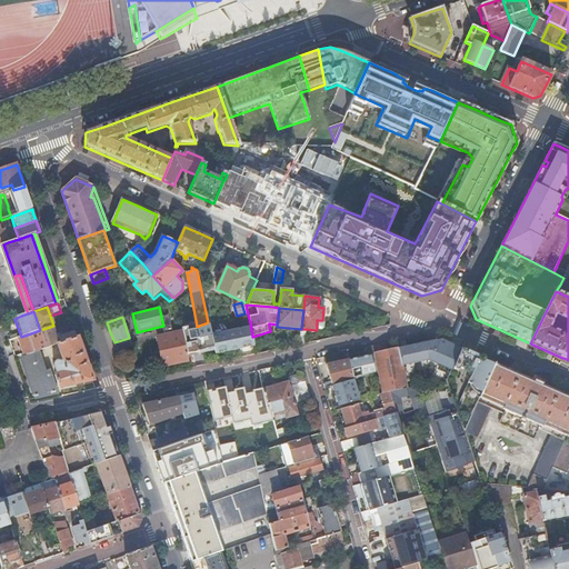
[(182,332),(187,356),(196,355),(195,351),(213,349),(211,335),(208,322),(197,327),(188,330),(187,326),(181,328),(182,332)]
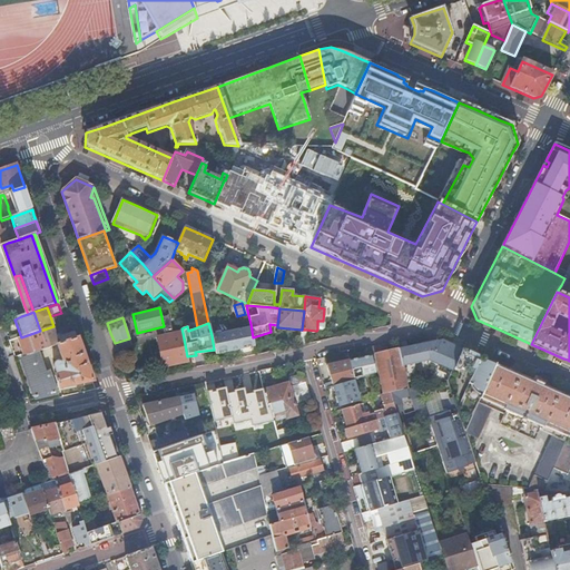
[(53,326),(40,331),(47,349),(57,345),(60,344),(57,335),(53,326)]
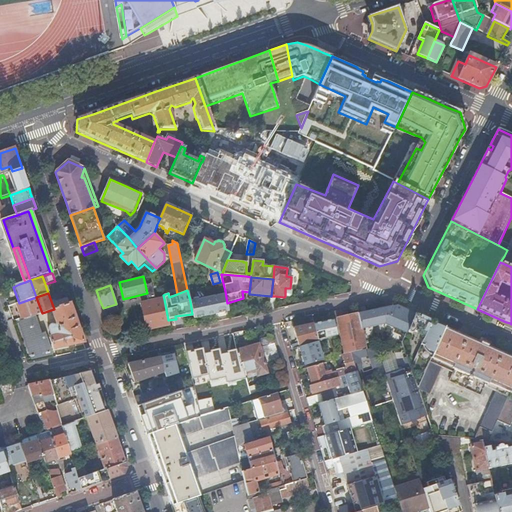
[(225,293),(190,301),(192,314),(194,319),(229,311),(227,303),(225,293)]
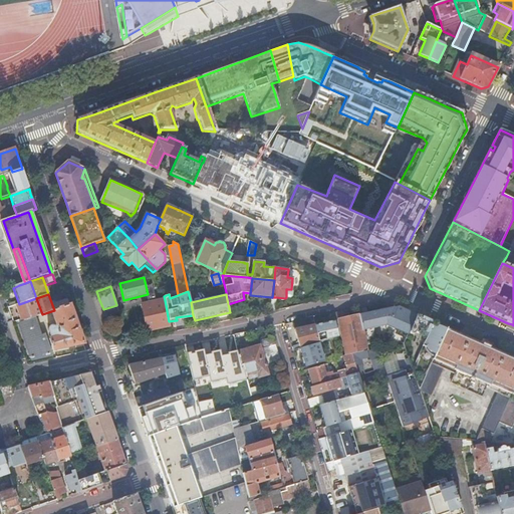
[(36,298),(19,304),(16,305),(17,310),(20,316),(21,322),(33,317),(38,316),(42,314),(36,298)]
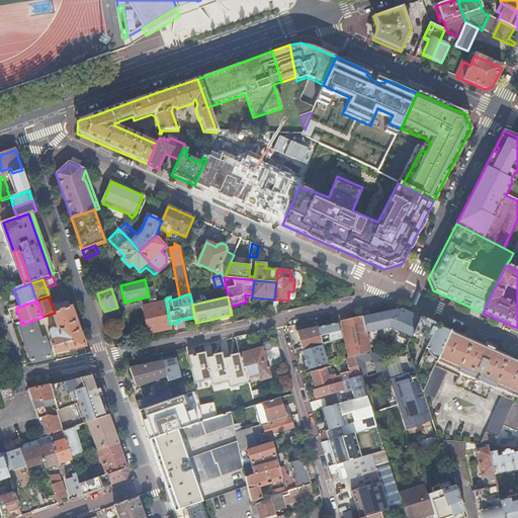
[(52,305),(55,313),(70,308),(70,307),(68,301),(56,306),(56,305),(53,304),(52,305)]
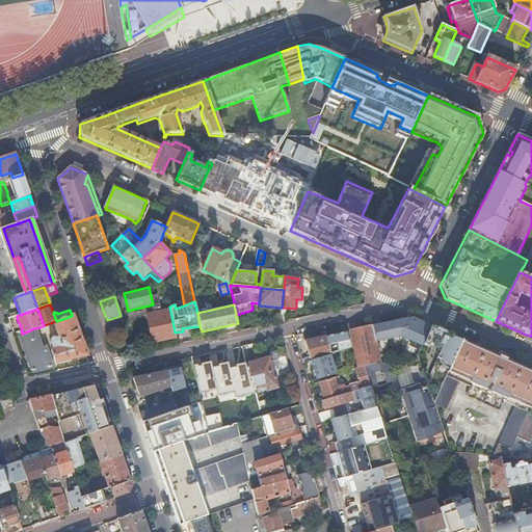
[(153,342),(176,338),(175,333),(170,311),(147,316),(153,342)]
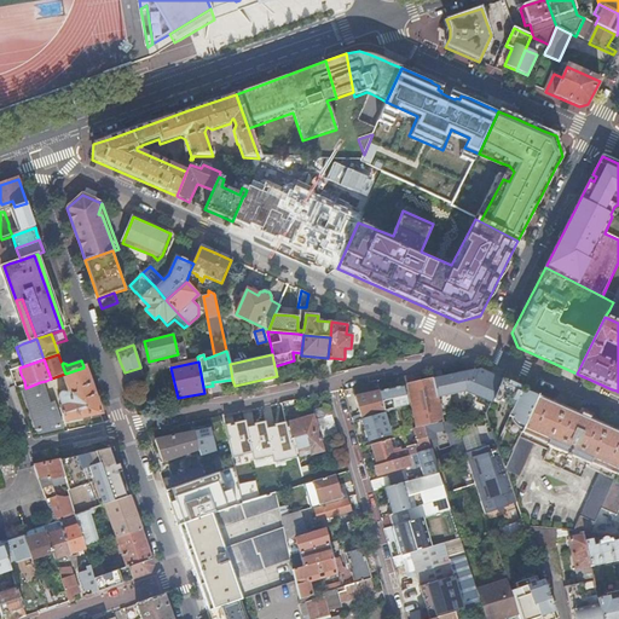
[(64,423),(100,415),(94,395),(84,368),(65,374),(62,375),(63,380),(68,393),(67,397),(64,395),(63,395),(62,395),(59,395),(59,397),(58,398),(58,401),(59,401),(62,409),(59,409),(64,423)]
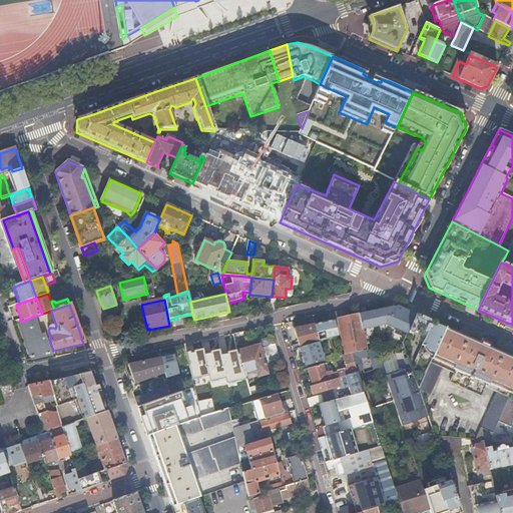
[(103,309),(107,322),(120,317),(116,305),(103,309)]
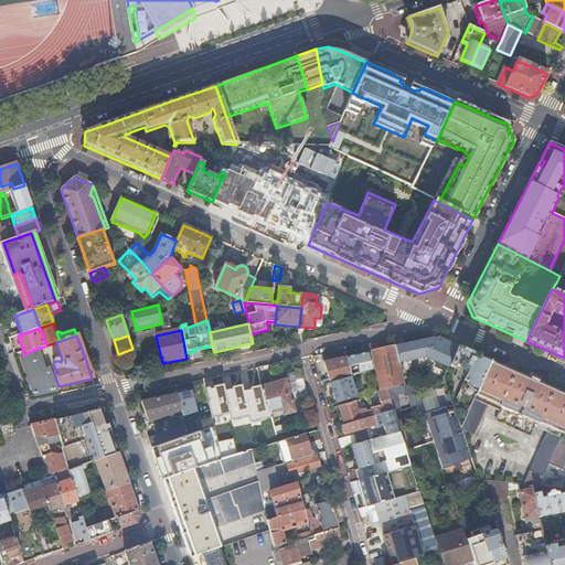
[(438,338),(433,339),(424,358),(447,369),(450,361),(456,349),(457,347),(448,342),(438,338)]
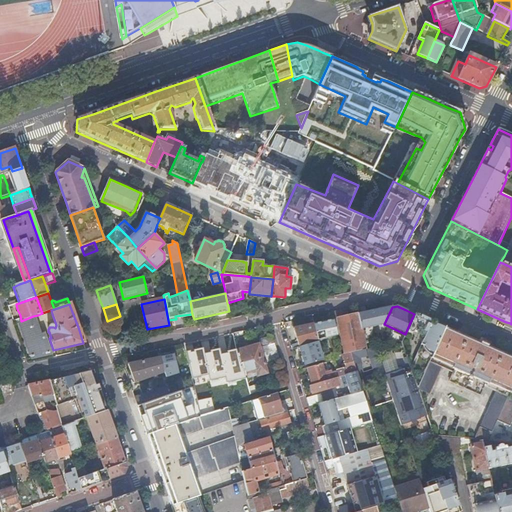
[(348,309),(331,313),(333,320),(336,319),(340,335),(345,354),(349,353),(365,350),(364,346),(361,329),(373,327),(384,324),(392,307),(381,309),(349,316),(348,309)]
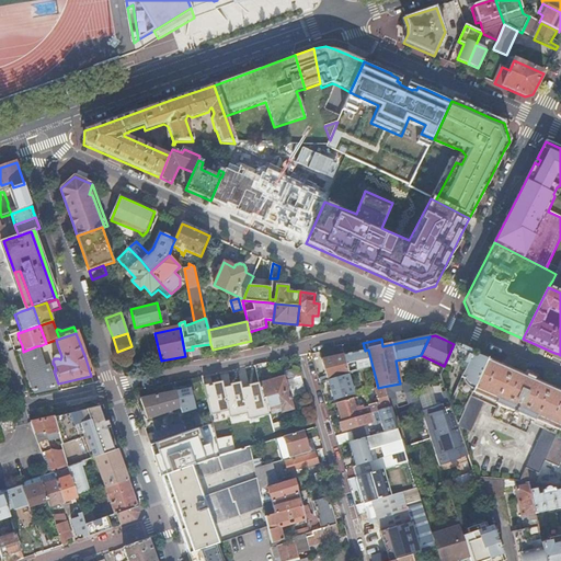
[(56,340),(46,343),(42,345),(43,348),(57,344),(56,340)]
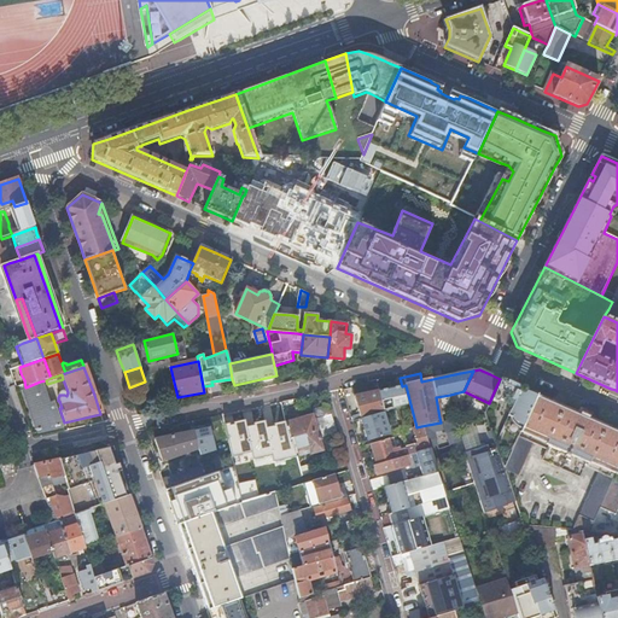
[(25,388),(24,388),(39,432),(62,427),(53,403),(47,406),(40,382),(25,388)]
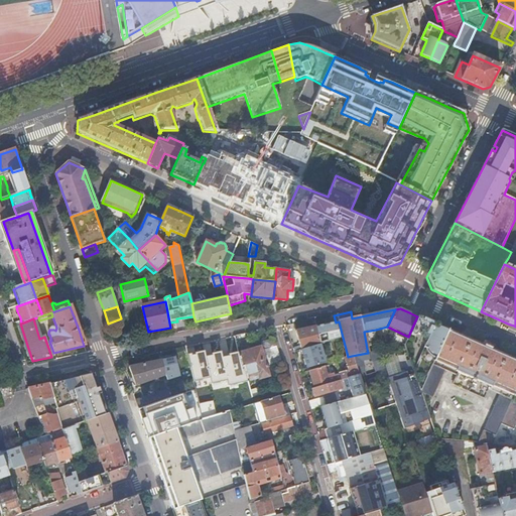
[(430,321),(423,318),(417,334),(426,338),(428,339),(433,326),(437,328),(438,326),(436,325),(430,321)]
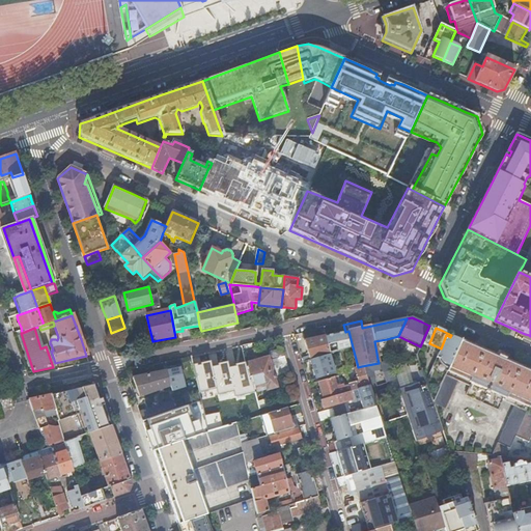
[(345,332),(326,336),(329,354),(338,352),(336,346),(342,344),(344,350),(348,348),(345,332)]
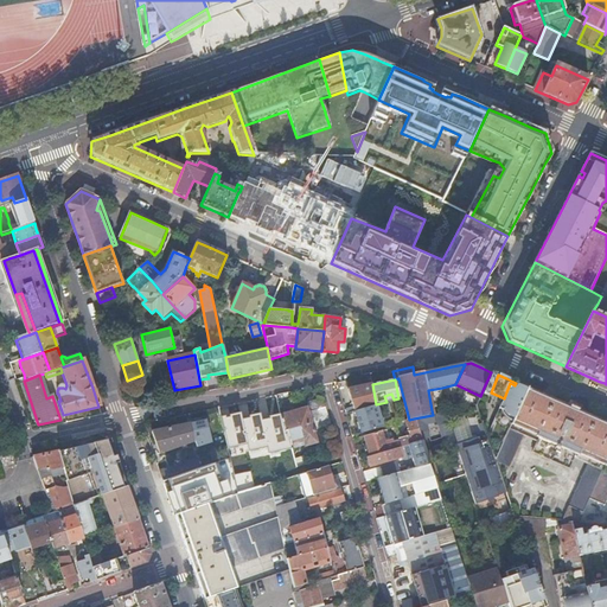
[(499,423),(509,428),(525,390),(526,390),(517,387),(515,385),(510,383),(504,398),(502,397),(500,401),(499,404),(500,407),(500,409),(497,416),(499,423)]
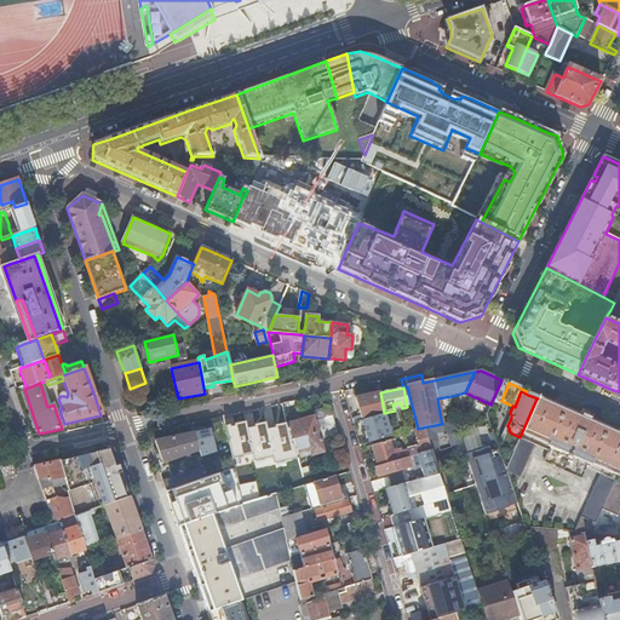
[(384,413),(380,392),(355,399),(362,420),(367,418),(372,417),(371,412),(375,409),(377,415),(384,413)]
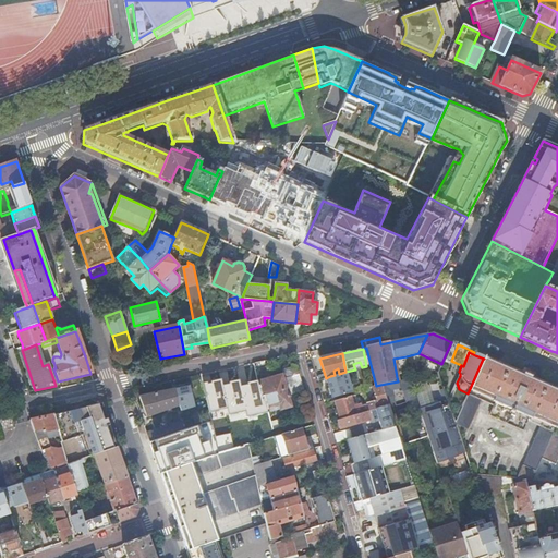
[(403,376),(407,356),(393,359),(397,377),(403,376)]
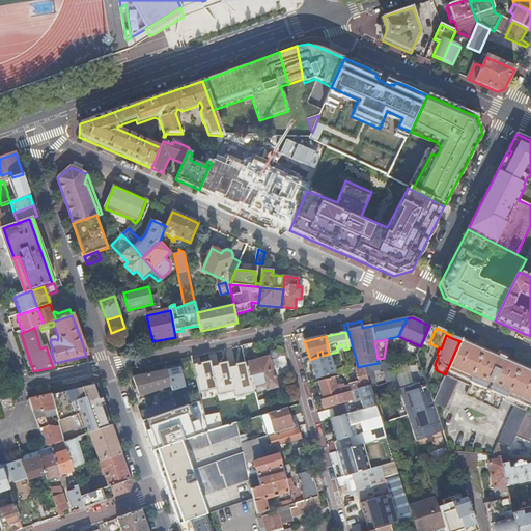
[(491,455),(500,456),(506,456),(530,399),(530,372),(504,361),(505,359),(502,357),(499,356),(498,358),(459,341),(445,374),(441,382),(432,401),(434,404),(444,409),(457,381),(460,374),(470,379),(469,382),(471,383),(469,387),(466,395),(497,410),(501,400),(502,397),(505,398),(507,394),(516,399),(513,406),(492,454),(491,455)]
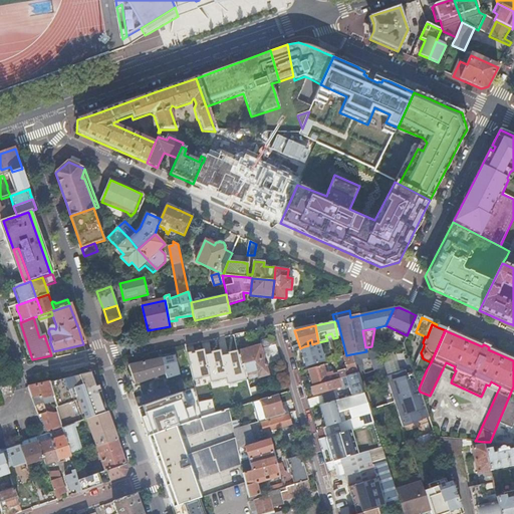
[(278,354),(272,337),(260,341),(262,349),(267,347),(270,357),(278,354)]
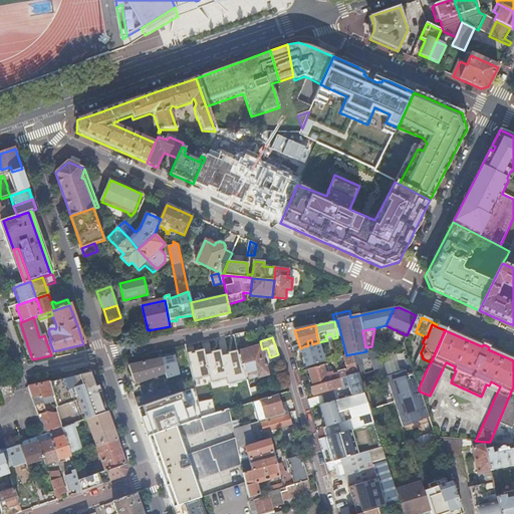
[(300,348),(299,348),(305,367),(324,362),(318,342),(312,344),(308,345),(304,346),(300,348)]
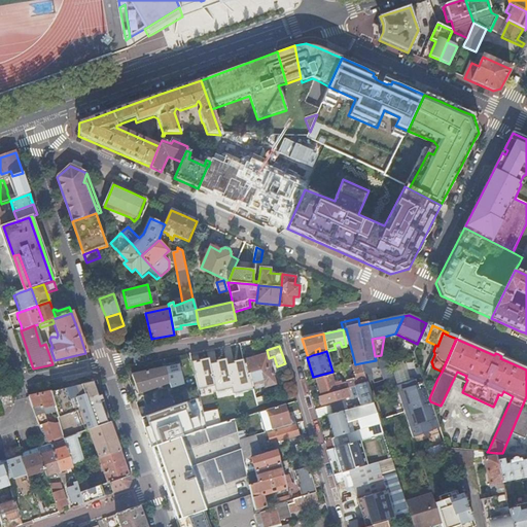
[(267,354),(243,360),(246,375),(248,375),(271,367),(268,358),(267,354)]
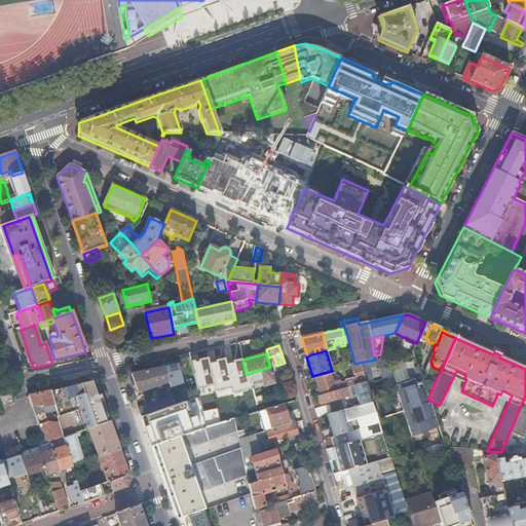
[(273,355),(268,358),(267,358),(270,367),(276,366),(273,355)]
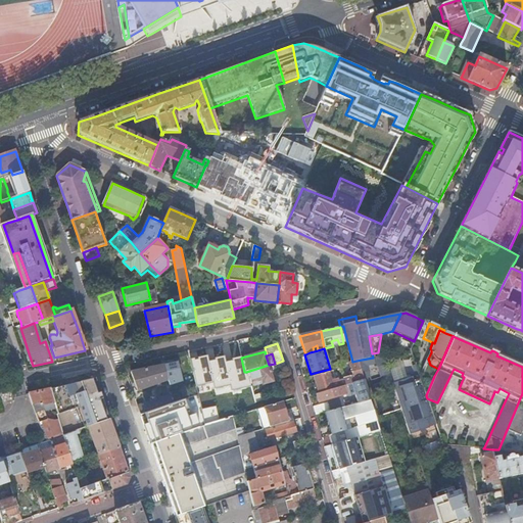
[(206,357),(190,360),(195,387),(211,384),(208,363),(206,357)]
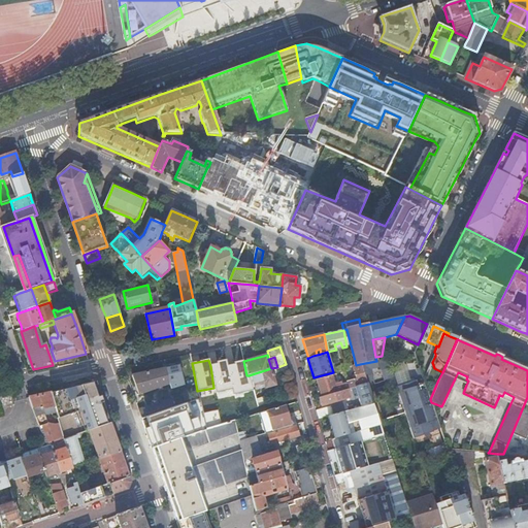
[(392,376),(387,360),(380,363),(384,378),(392,376)]
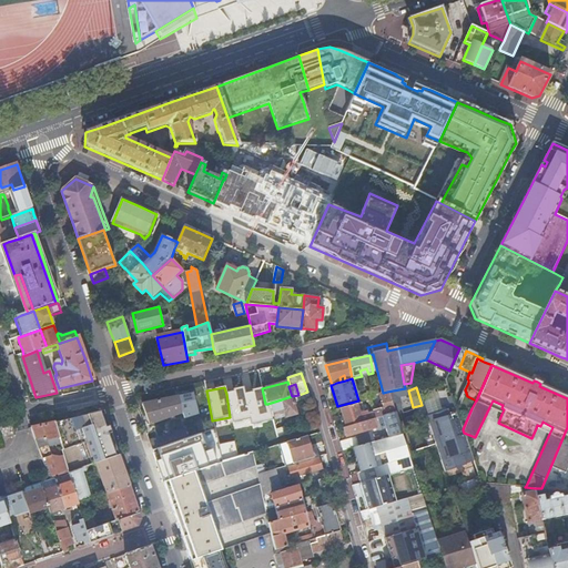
[(233,393),(226,394),(230,417),(232,424),(240,422),(249,419),(245,395),(243,388),(232,391),(233,393)]
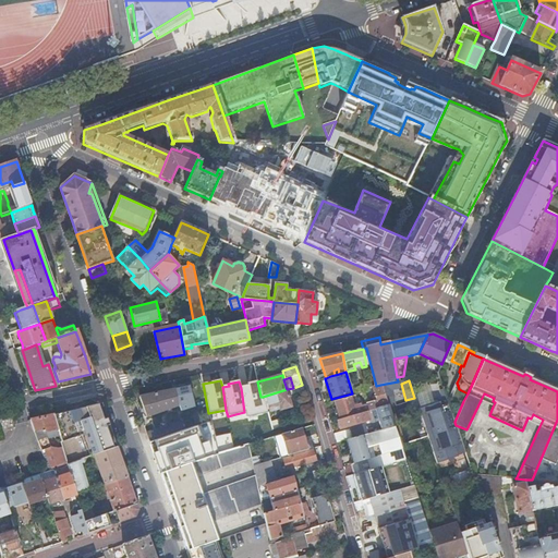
[(247,387),(241,388),(244,412),(245,417),(267,412),(266,410),(263,397),(261,397),(257,381),(247,384),(247,387)]
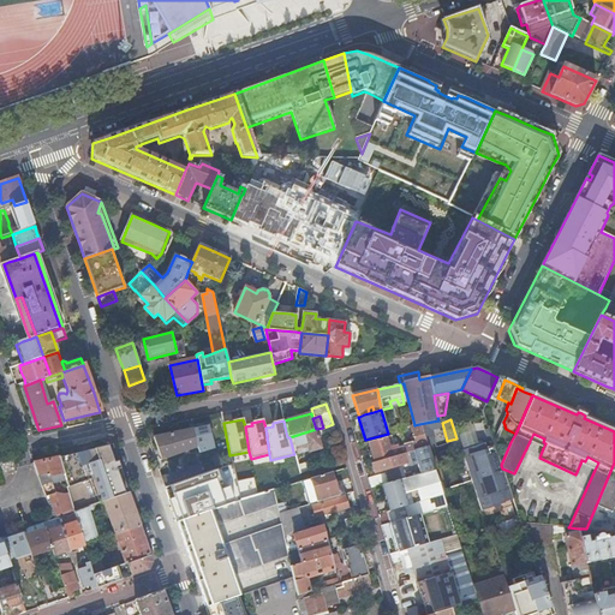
[(335,434),(333,424),(323,428),(316,429),(290,437),(293,452),(308,448),(309,453),(321,449),(317,437),(326,435),(326,436),(335,434)]
